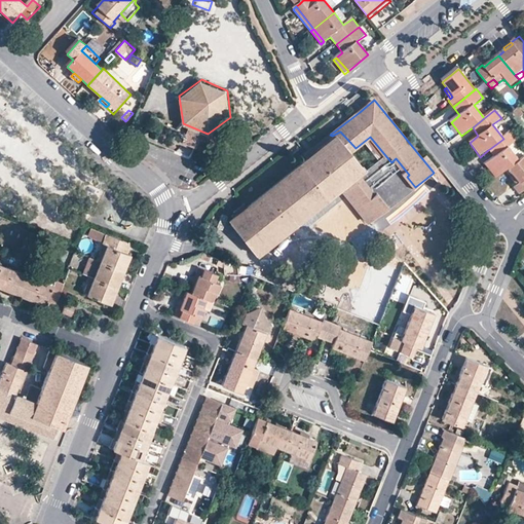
[(184,142),(197,148),(201,138),(188,132),(184,142)]
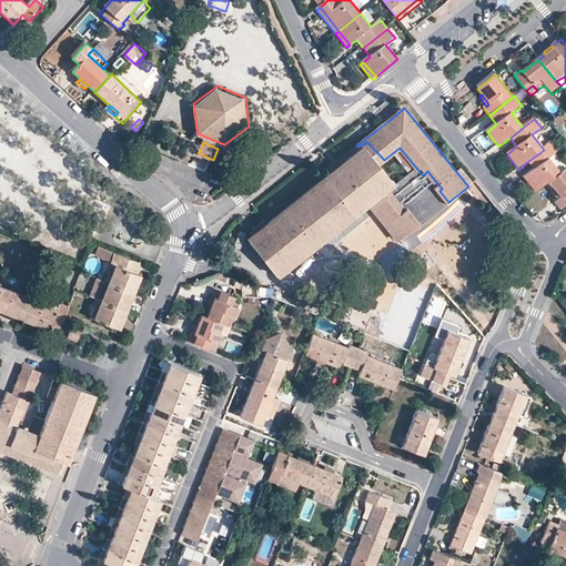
[(370,204),(386,192),(393,188),(400,182),(398,180),(384,160),(367,142),(359,147),(249,238),(280,275),(370,204)]
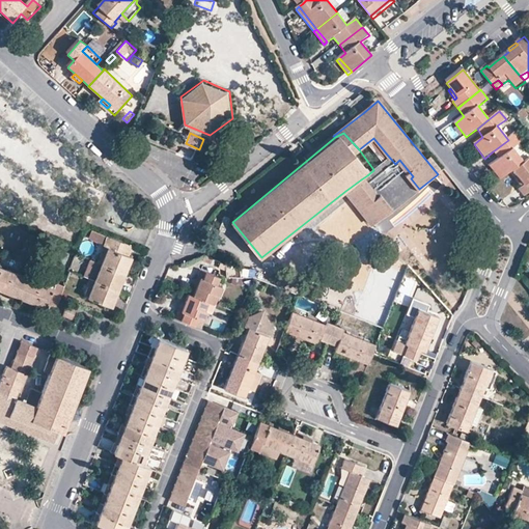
[(516,134),(508,140),(493,151),(499,160),(491,166),(500,181),(512,170),(524,162),(513,148),(522,142),(516,134)]
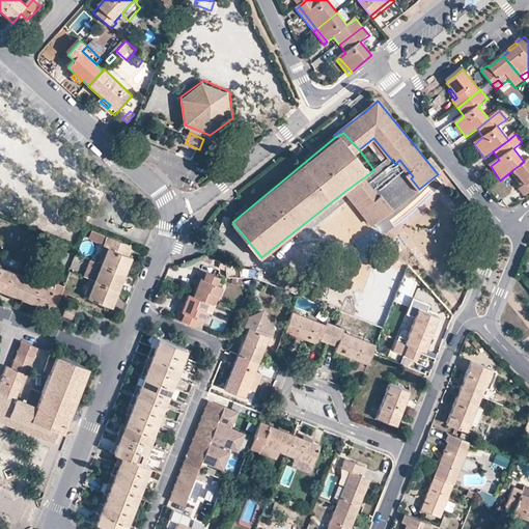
[(388,156),(372,168),(373,170),(367,175),(382,191),(396,206),(419,189),(411,178),(413,176),(399,160),(395,164),(388,156)]
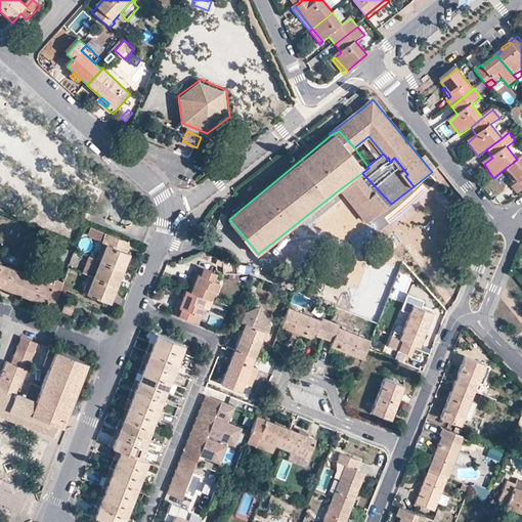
[(521,157),(517,160),(506,168),(511,175),(517,183),(514,185),(512,187),(517,194),(521,190),(521,157)]
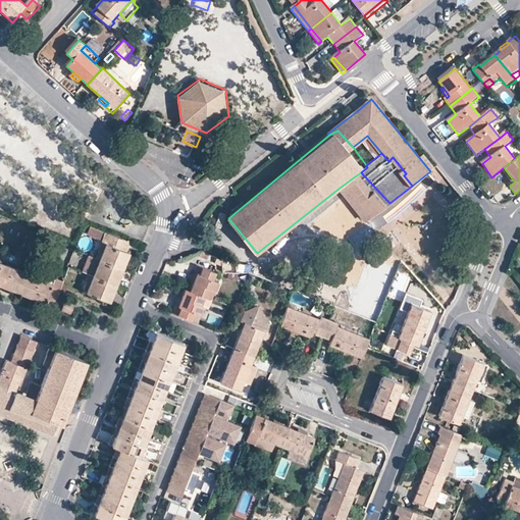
[(515,183),(509,174),(507,176),(512,185),(515,183)]
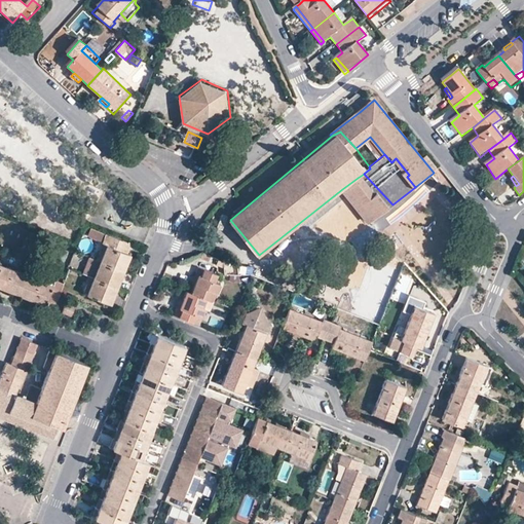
[(358,178),(342,189),(370,222),(393,204),(378,189),(372,195),(362,184),(358,178)]
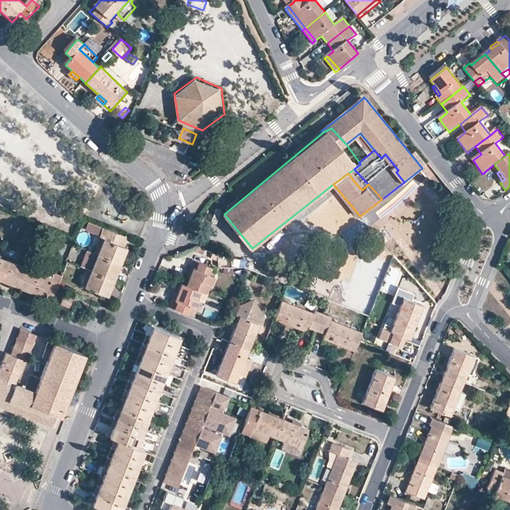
[(89,221),(86,230),(100,235),(103,226),(89,221)]
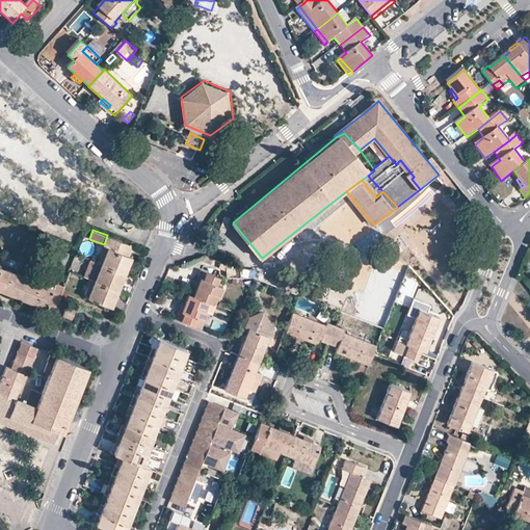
[(108,238),(105,247),(108,249),(102,266),(126,275),(133,259),(130,258),(134,248),(108,238)]
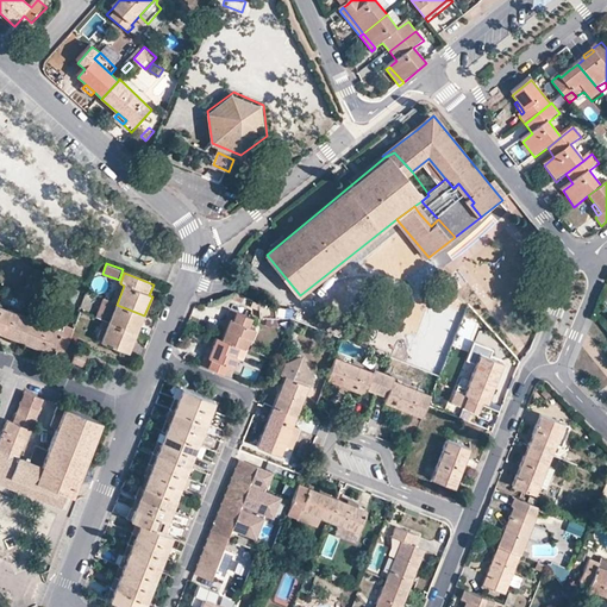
[(124,286),(120,283),(112,302),(117,305),(124,286)]
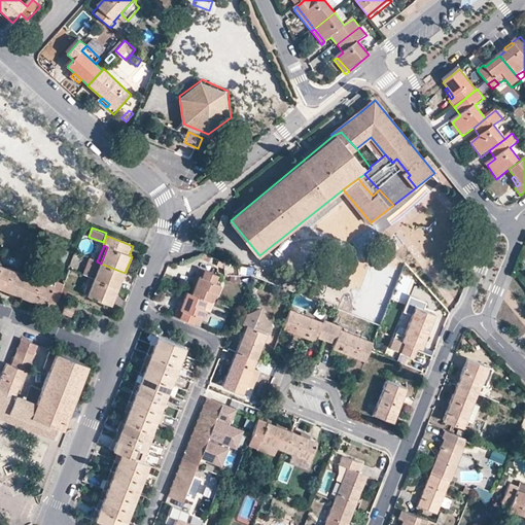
[(97,261),(91,259),(83,276),(91,278),(94,280),(101,264),(97,261)]
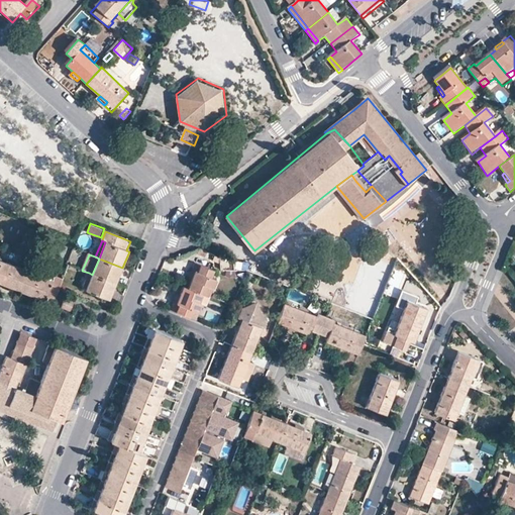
[(225,259),(220,260),(221,271),(229,271),(234,271),(233,258),(225,259)]
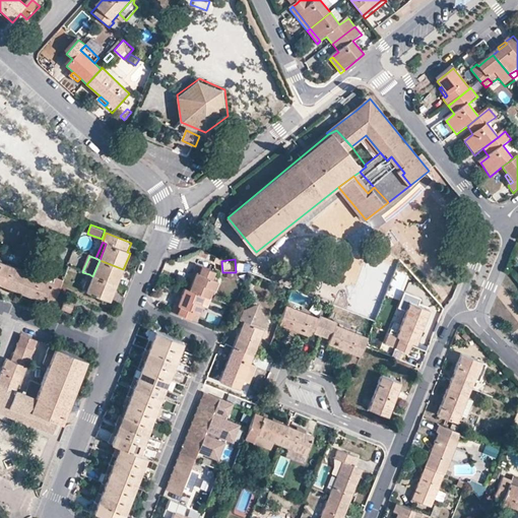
[(123,269),(100,260),(92,276),(117,285),(123,269)]
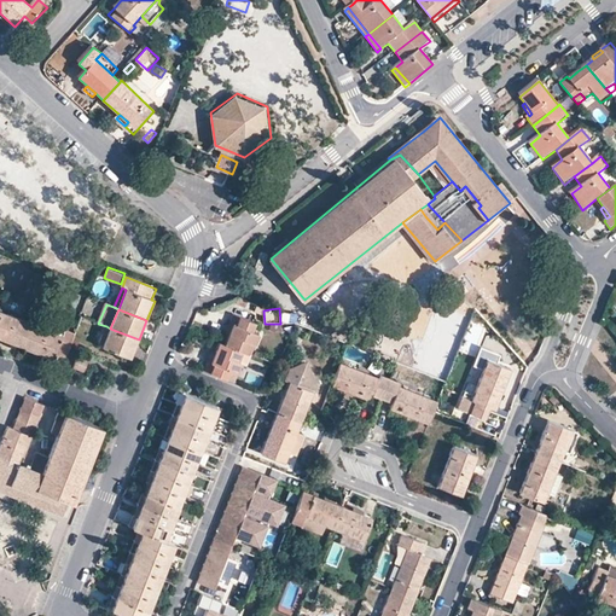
[(30,324),(0,311),(0,340),(21,348),(30,324)]
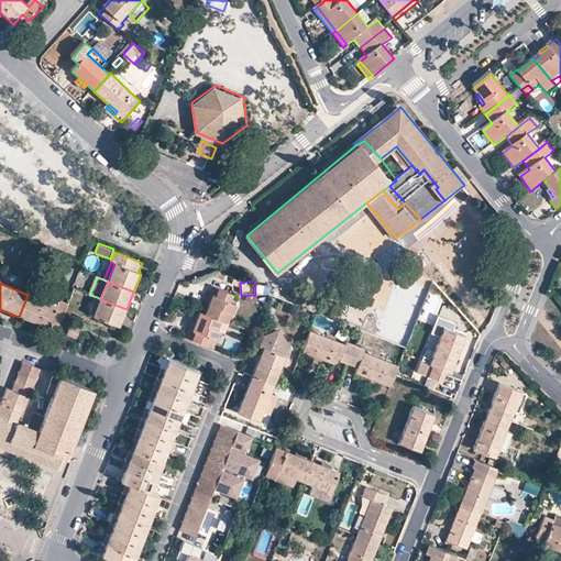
[(479,290),(484,296),(488,292),(484,286),(479,290)]
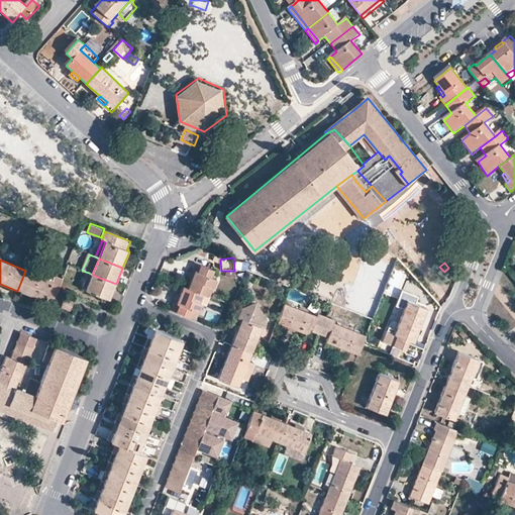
[(189,280),(192,281),(196,272),(198,273),(201,266),(196,264),(189,280)]
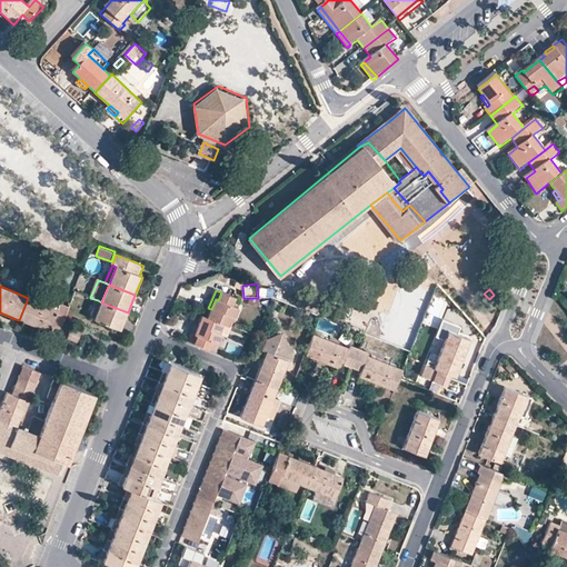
[(216,299),(211,309),(208,319),(225,326),(229,327),(234,318),(236,319),(240,309),(234,307),(237,299),(221,292),(218,300),(216,299)]
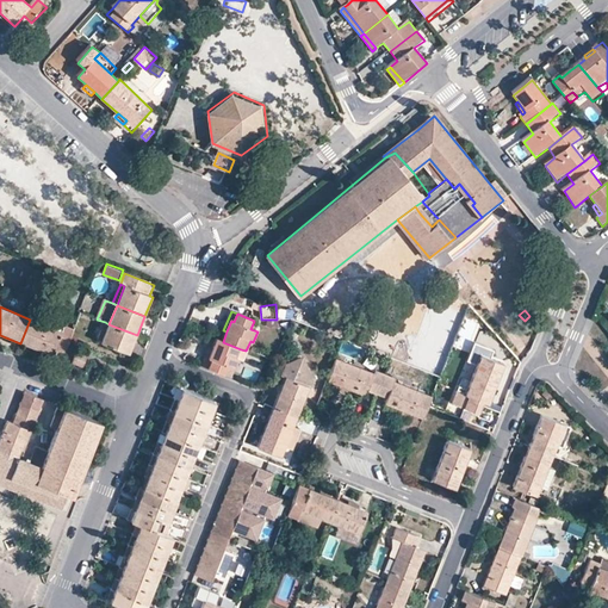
[(62,333),(30,320),(20,343),(53,357),(55,351),(66,354),(70,343),(75,330),(64,327),(62,333)]
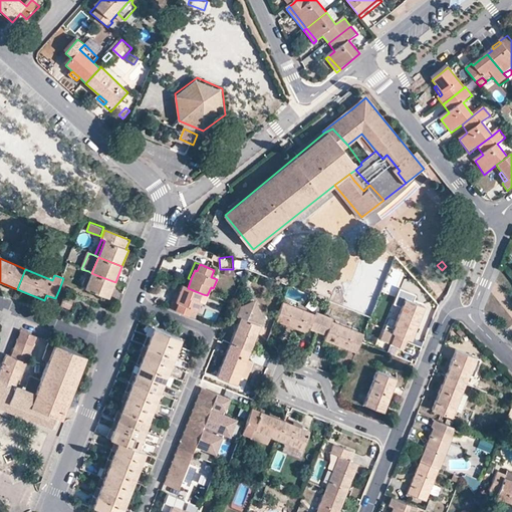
[(91,273),(88,271),(82,287),(85,289),(91,273)]
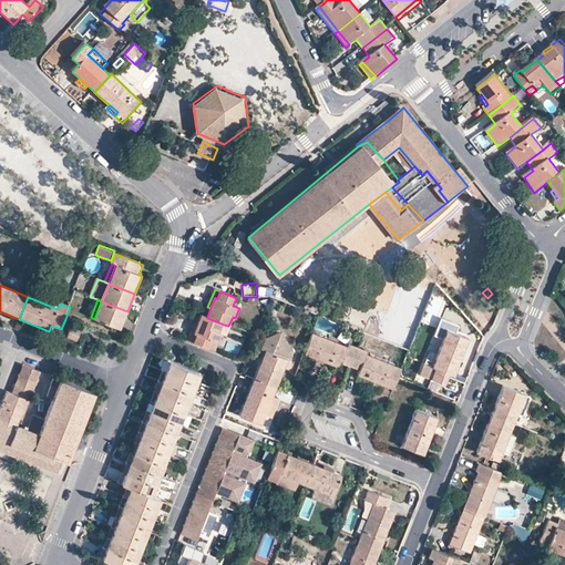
[(127,311),(101,301),(94,319),(121,329),(127,311)]
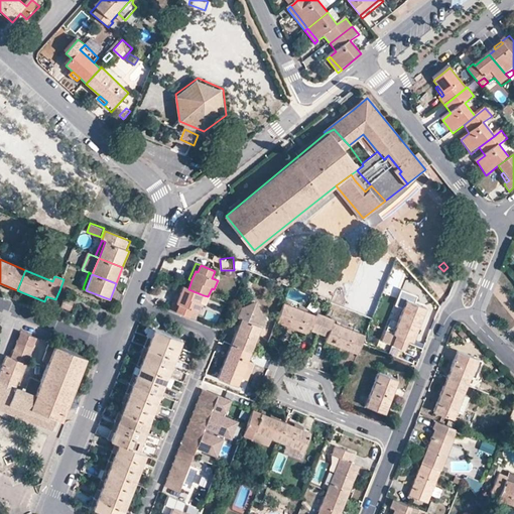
[(188,289),(183,287),(180,296),(176,304),(179,305),(176,312),(190,317),(193,310),(200,313),(203,304),(200,303),(204,295),(188,289)]
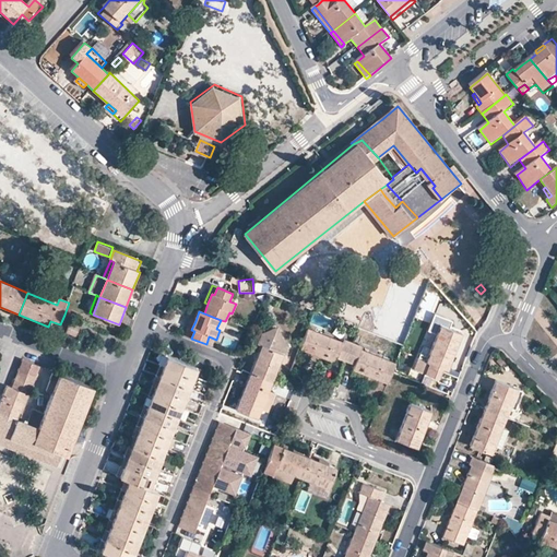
[(192,319),(185,336),(191,339),(194,331),(191,330),(196,321),(192,319)]
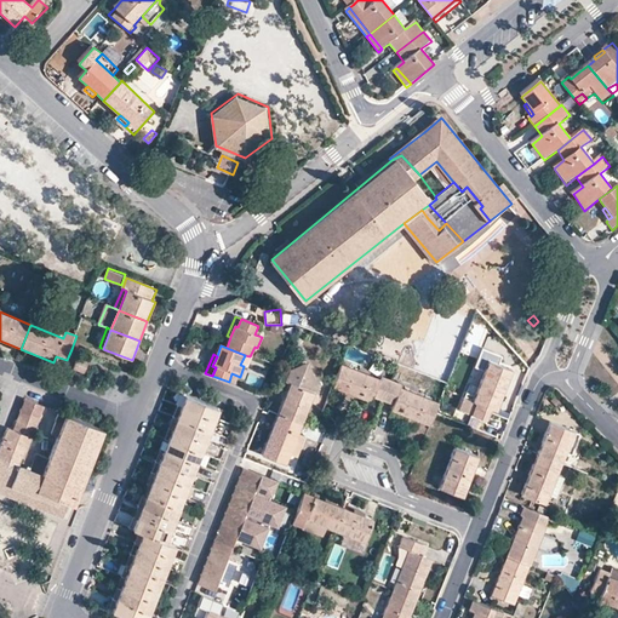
[(90,362),(79,359),(74,370),(85,375),(90,362)]
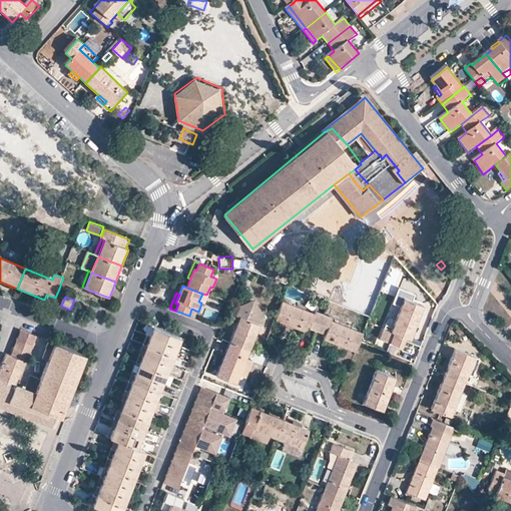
[(407,339),(409,340),(412,341),(425,307),(404,300),(392,333),(394,335),(390,343),(403,348),(407,339)]
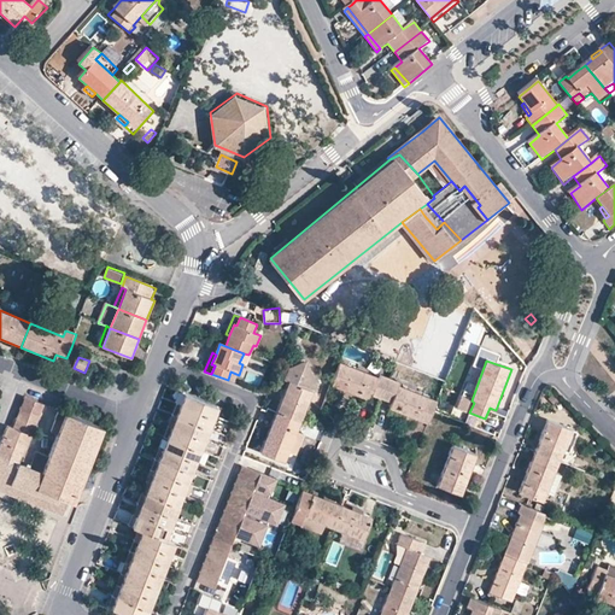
[(290,382),(314,392),(320,391),(309,363),(305,362),(291,370),(287,381),(290,382)]
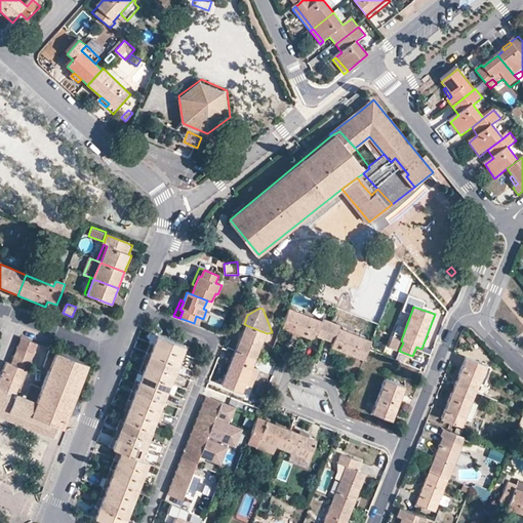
[(317,337),(322,322),(289,310),(282,329),(315,343),(317,337)]
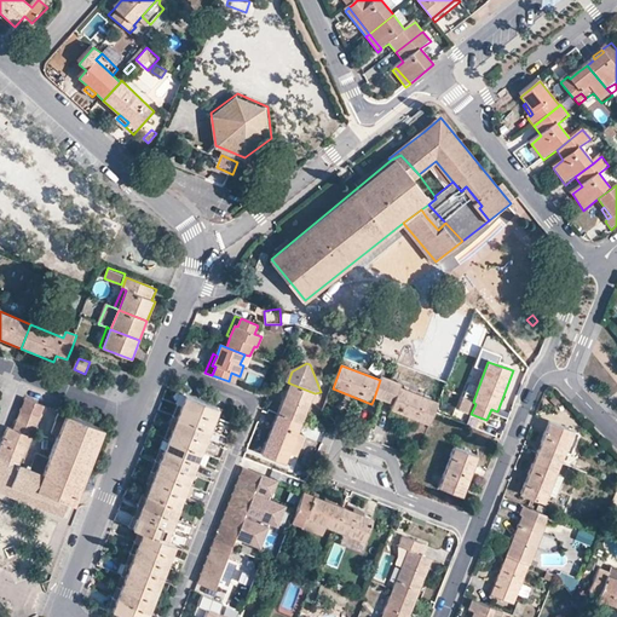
[(384,402),(391,381),(381,378),(380,380),(374,398),(384,402)]
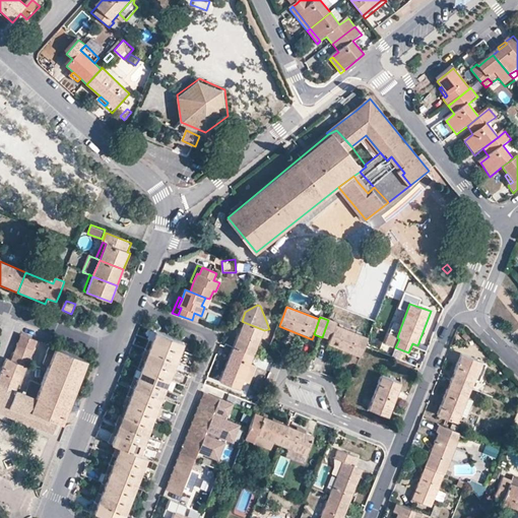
[(331,340),(336,326),(337,323),(328,320),(322,337),(331,340)]
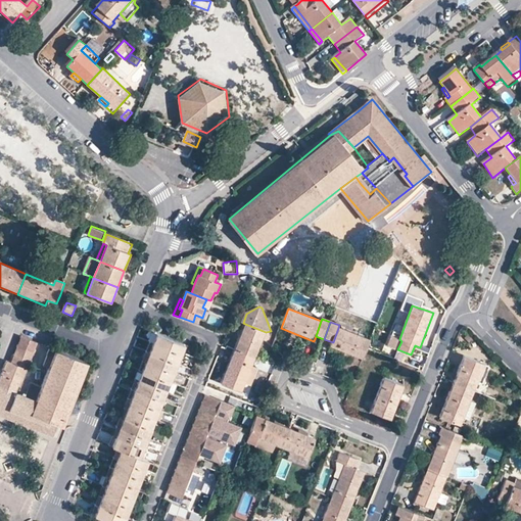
[(234,351),(254,360),(266,332),(245,324),(234,351)]
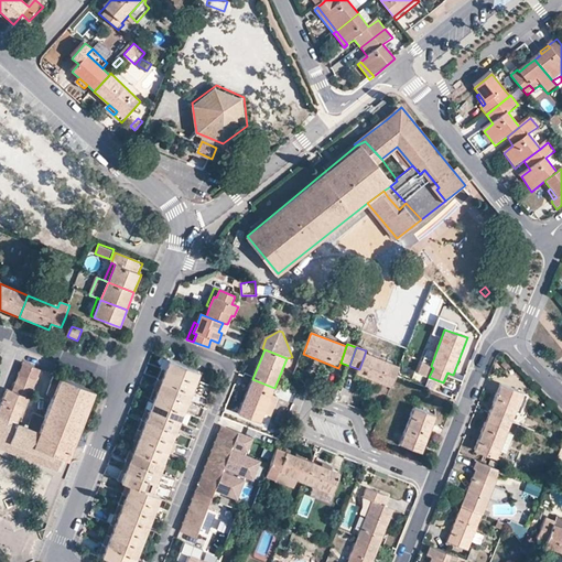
[(397,378),(400,368),(365,354),(359,369),(357,375),(392,389),(397,378)]
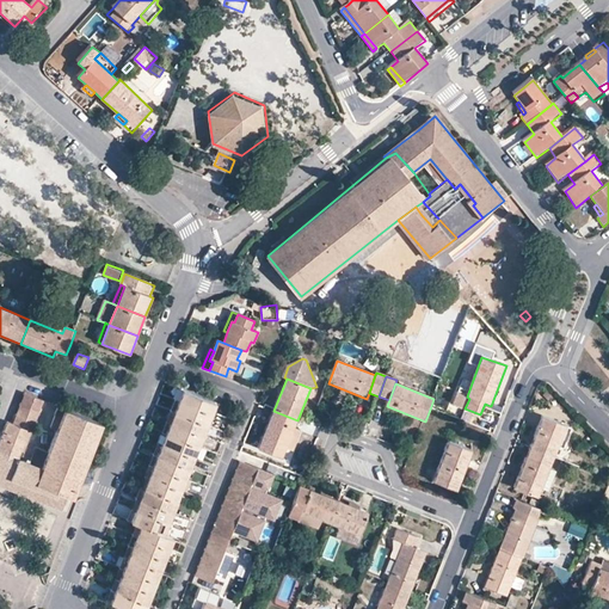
[(183,392),(178,403),(211,416),(216,405),(183,392)]
